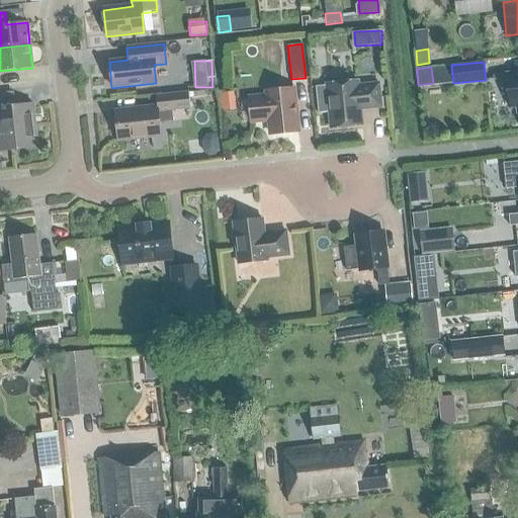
[(517,73),(505,75),(509,107),(517,106),(517,114),(517,73)]
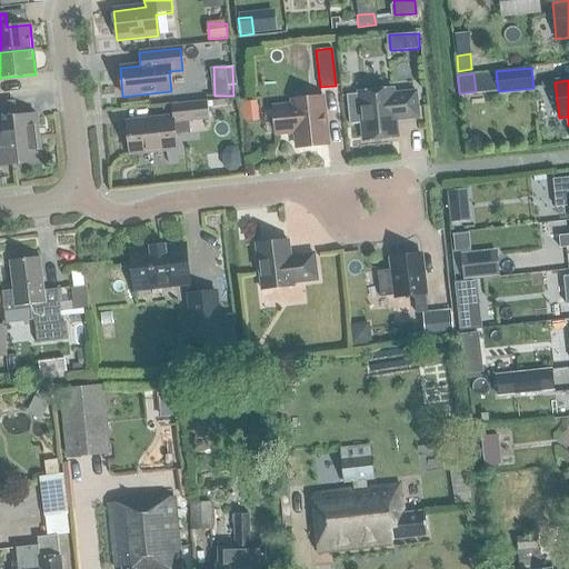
[(357,93),(358,95),(346,96),(349,126),(361,125),(363,141),(362,141),(362,142),(396,139),(396,138),(395,138),(393,120),(402,119),(402,120),(418,119),(415,92),(391,95),(390,91),(391,91),(391,89),(357,93)]
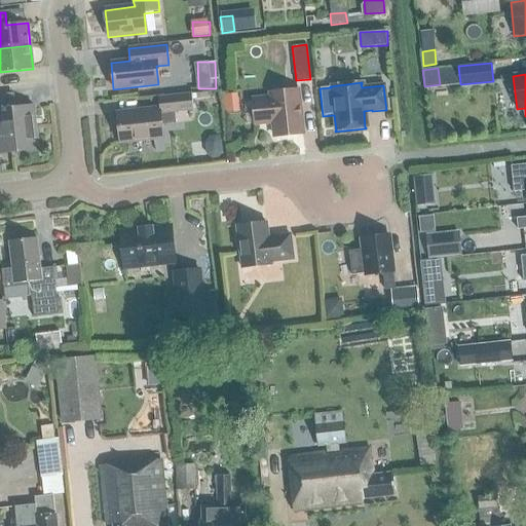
[(270,99),(251,101),(254,125),(272,123),(274,138),(301,135),(297,90),(269,94),(270,99)]
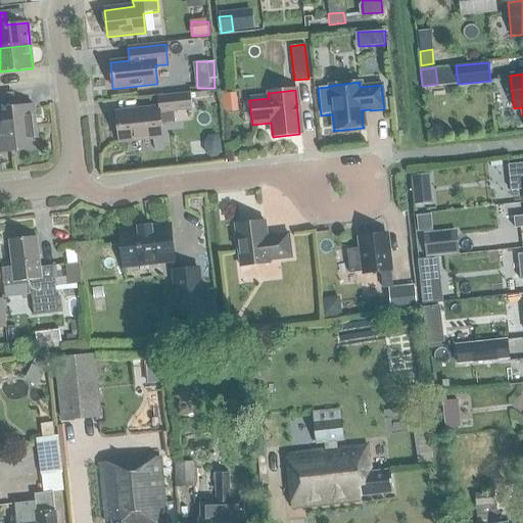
[(5,94),(0,94),(0,131),(35,128),(33,105),(6,108),(5,94)]
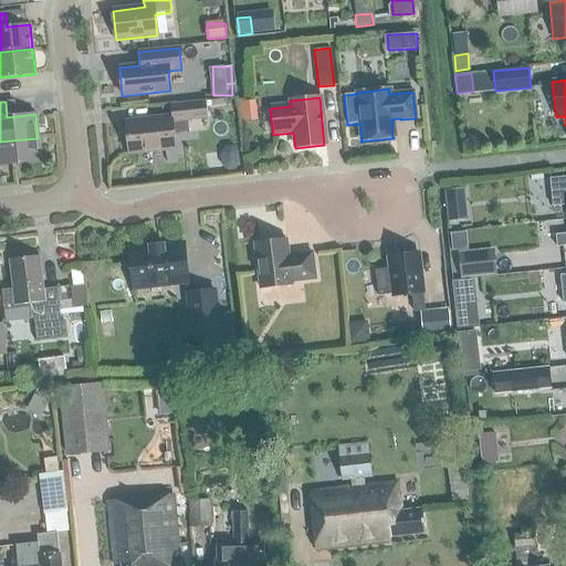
[(170,105),(171,118),(125,123),(128,153),(175,148),(173,135),(188,134),(187,122),(207,119),(205,102),(170,105)]
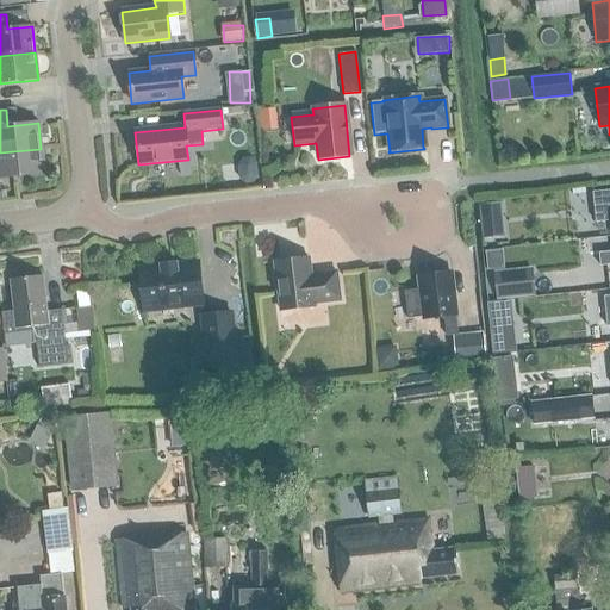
[(0,178),(44,174),(41,149),(0,153),(0,178)]
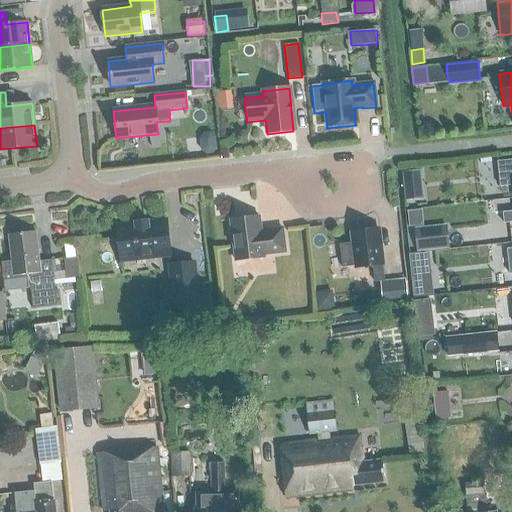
[(209,134),(203,134),(198,139),(199,151),(205,156),(211,156),(215,150),(214,138),(209,134)]
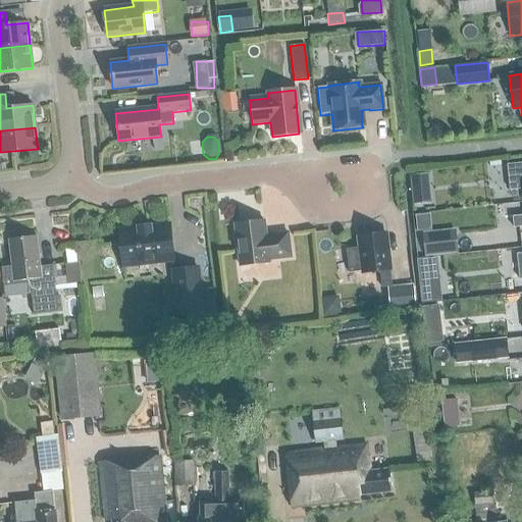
[(521,189),(521,163),(507,165),(509,191),(521,189)]
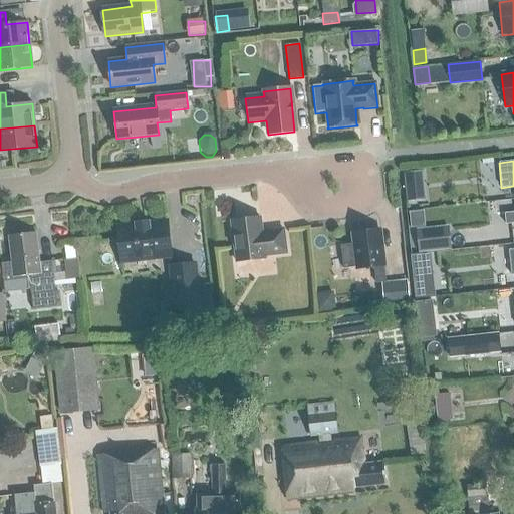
[(406,185),(421,183),(420,170),(404,171),(406,185)]
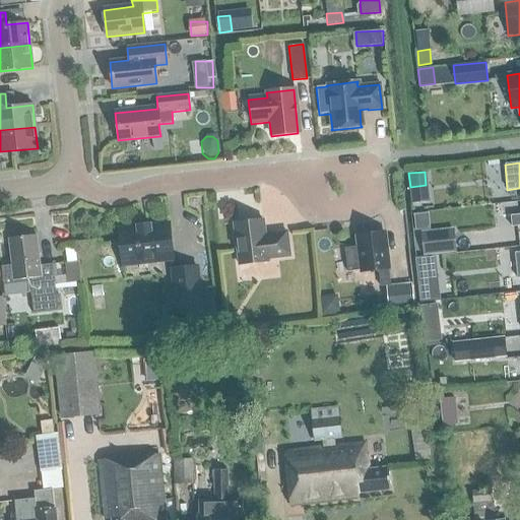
[(519,214),(510,216),(511,228),(519,225),(519,214)]
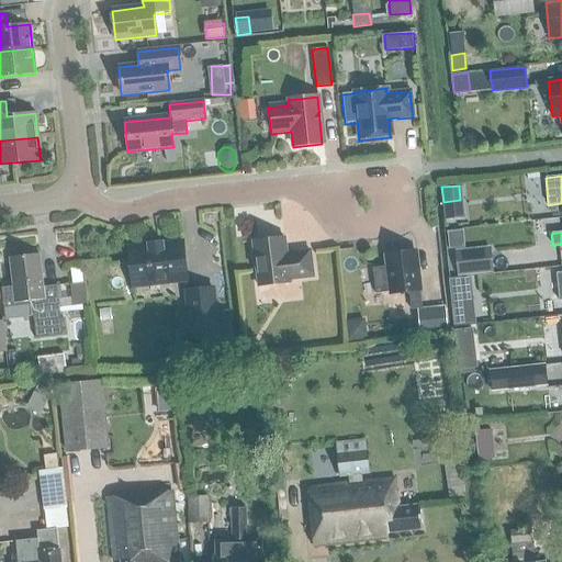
[(312,278),(308,251),(285,255),(283,238),(251,243),(257,288),(289,283),(289,281),(312,278)]
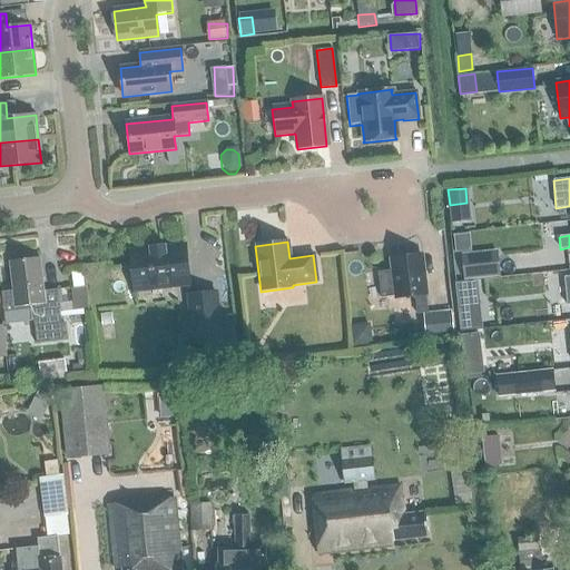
[(129,254),(134,292),(189,285),(185,247),(164,249),(164,246),(149,247),(150,252),(129,254)]
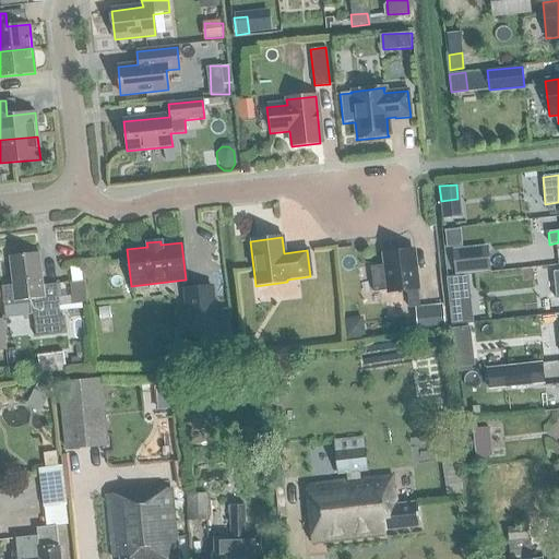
[(489,270),(487,247),(452,250),(455,273),(489,270)]
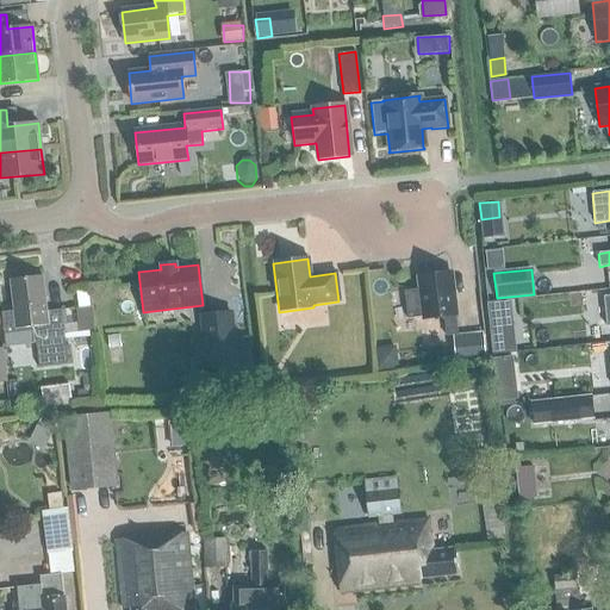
[(419,290),(404,291),(406,319),(423,317),(423,319),(440,318),(443,321),(446,337),(453,336),(456,336),(449,273),(418,278),(419,290)]
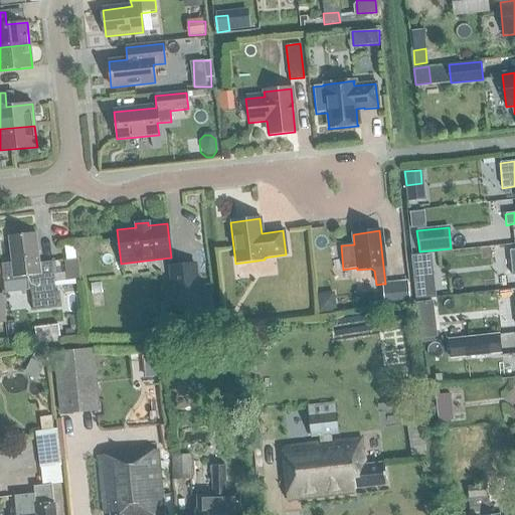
[(4,293),(30,290),(32,310),(56,307),(51,263),(38,264),(35,234),(9,237),(12,264),(1,265),(4,293)]
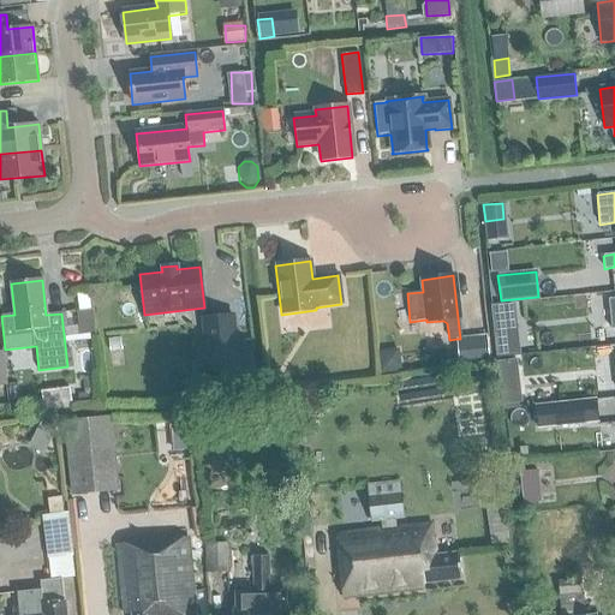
[(88,293),(77,294),(78,312),(90,310),(88,293)]
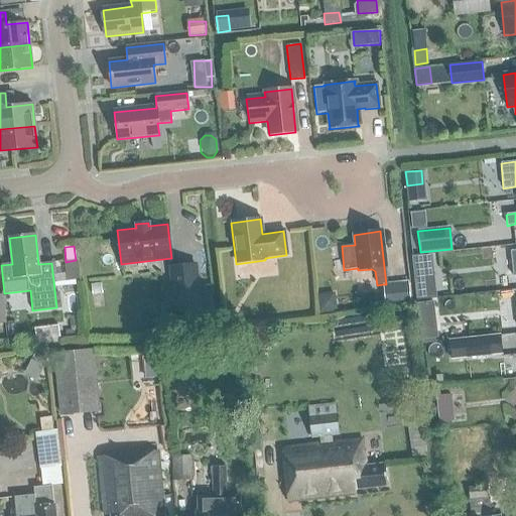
[(431,255),(412,257),(413,259),(414,273),(433,271),(431,255)]
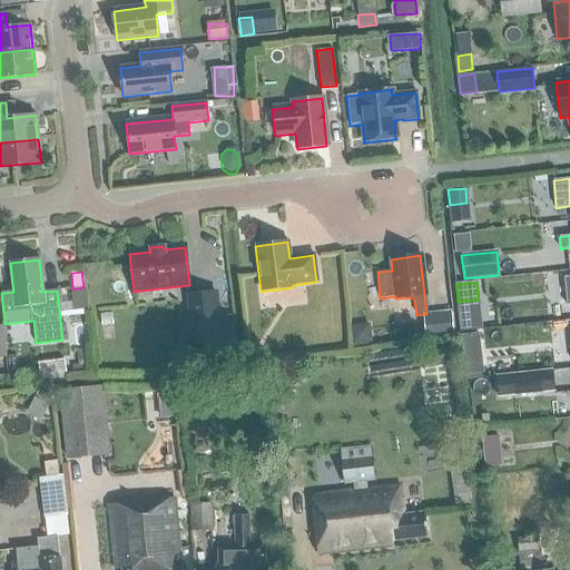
[(87,287),(84,287),(72,290),(71,290),(72,302),(74,312),(79,311),(89,310),(87,287)]
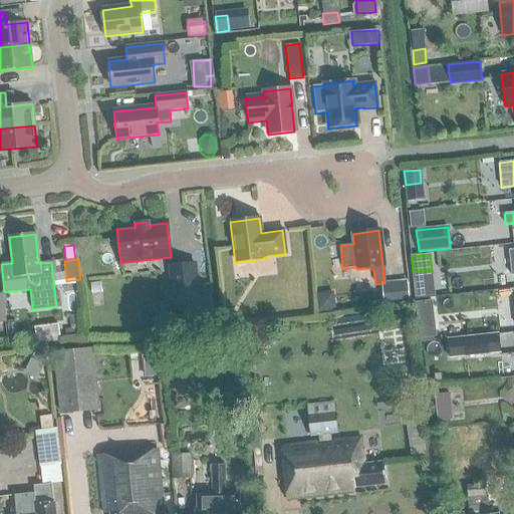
[(202,307),(197,262),(169,265),(174,310),(202,307)]
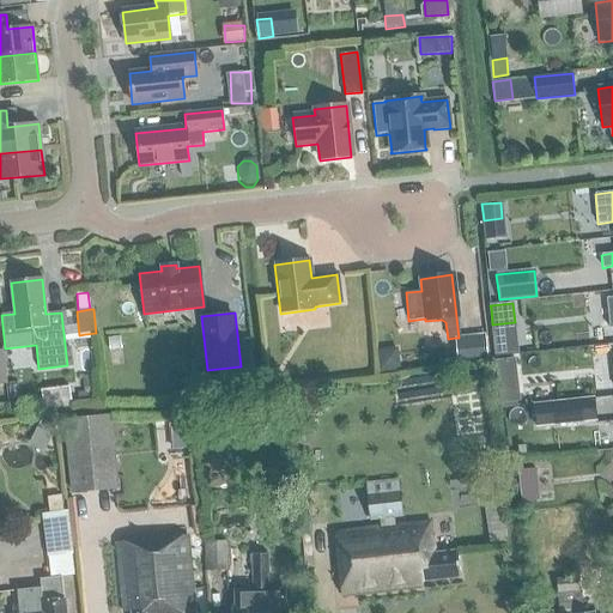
[(459,338),(455,338),(459,364),(489,362),(485,334),(459,338)]
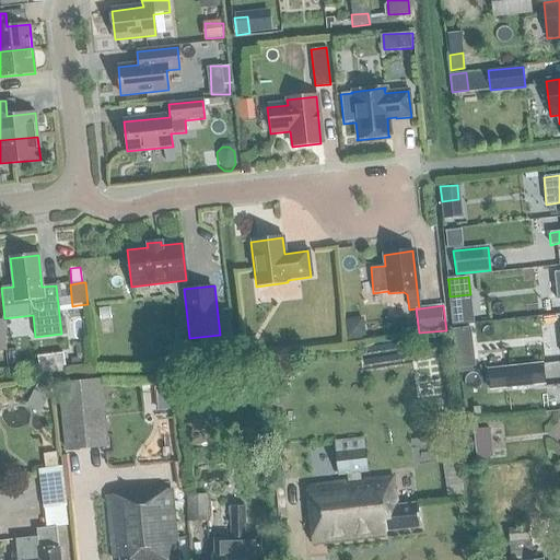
[(457,365),(475,364),(473,350),(456,352),(457,365)]
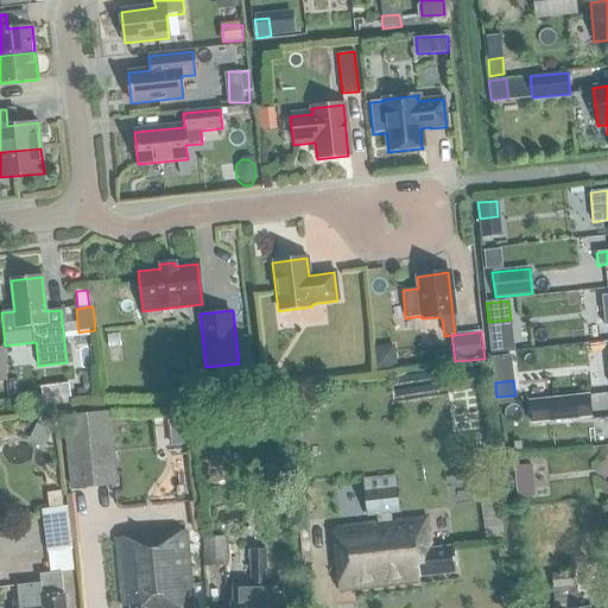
[(43,386),(44,403),(71,401),(70,385),(43,386)]
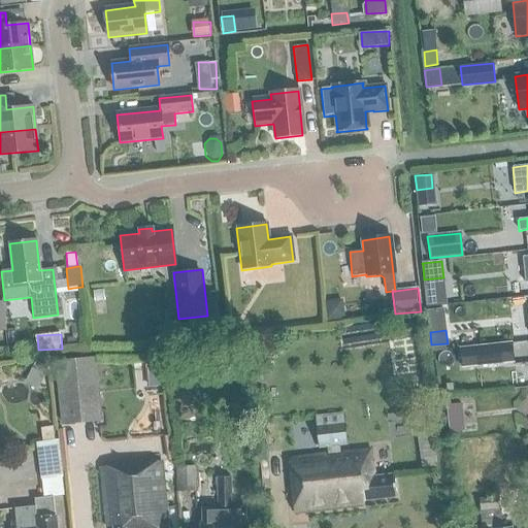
[(461,367),(513,362),(510,342),(459,348),(461,367)]
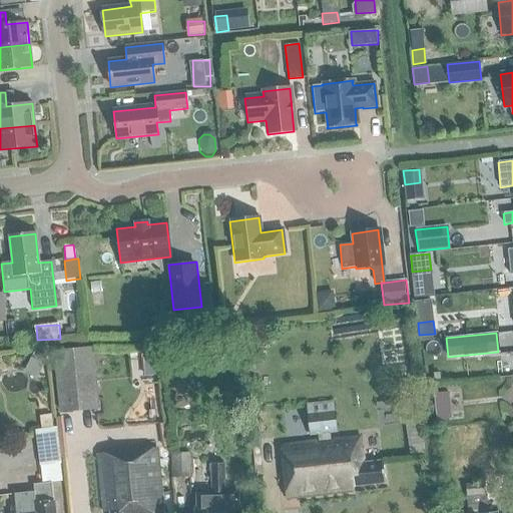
[(220,343),(200,345),(201,355),(221,353),(220,343)]
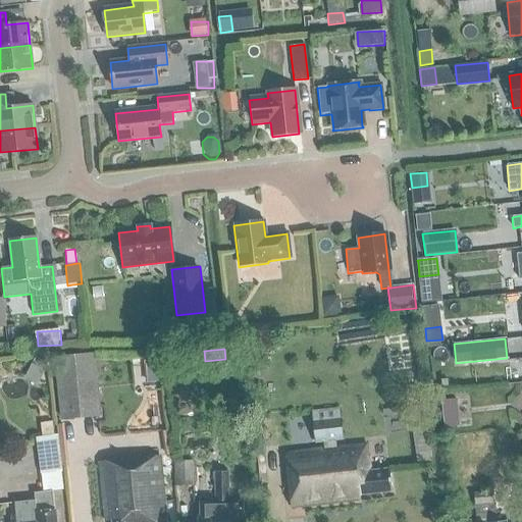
[(94,356),(57,359),(64,423),(100,420),(94,356)]
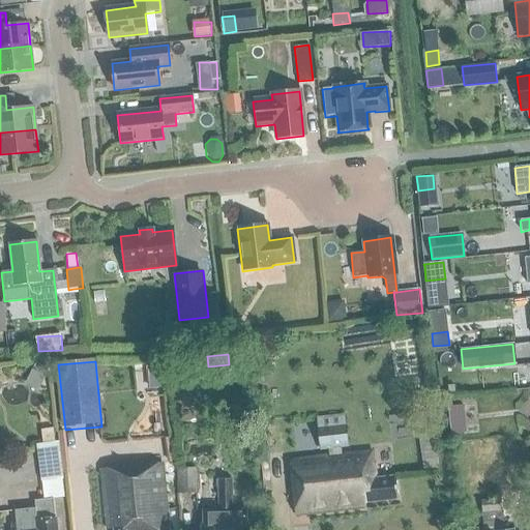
[(348,446),(344,415),(317,418),(320,449),(348,446)]
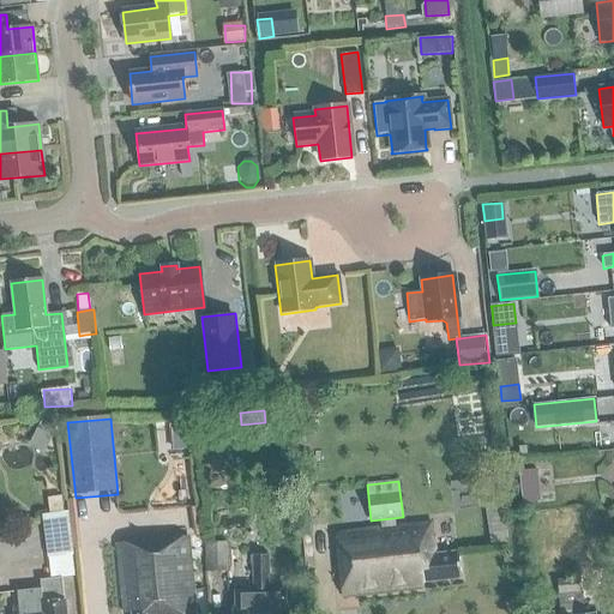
[(540,500),(539,486),(522,487),(523,503),(540,500)]
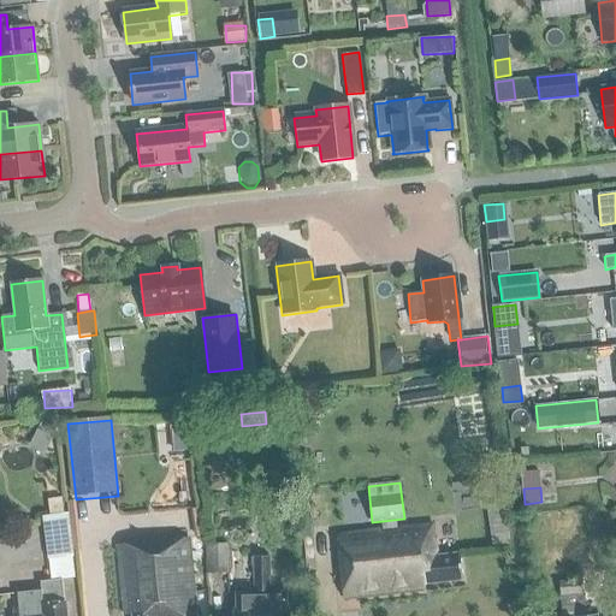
[(48,516),(64,515),(61,498),(47,499),(48,516)]
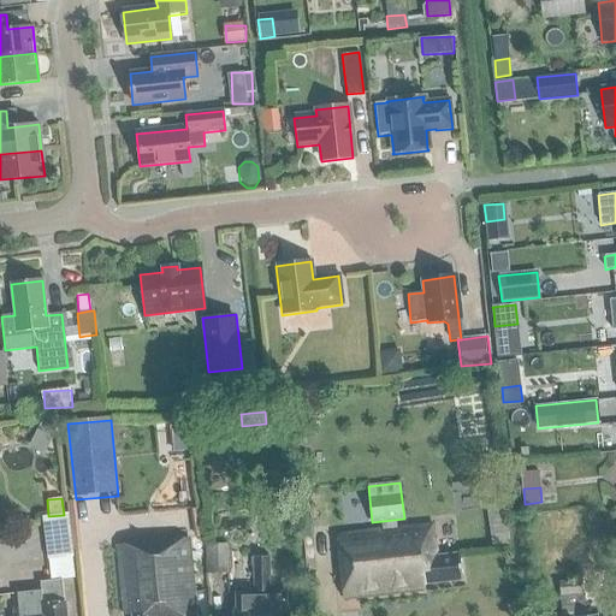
[(425,585),(462,580),(460,555),(436,558),(432,525),(337,537),(343,600),(425,591),(425,585)]
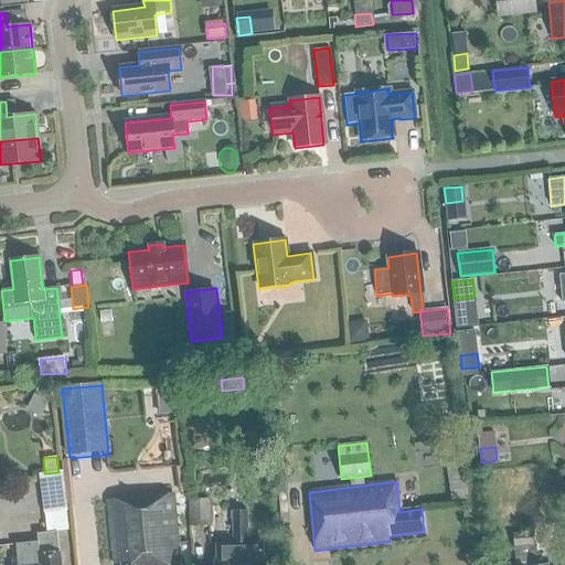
[(114,564),(120,564),(119,564),(179,564),(172,494),(106,501),(113,564),(114,564)]
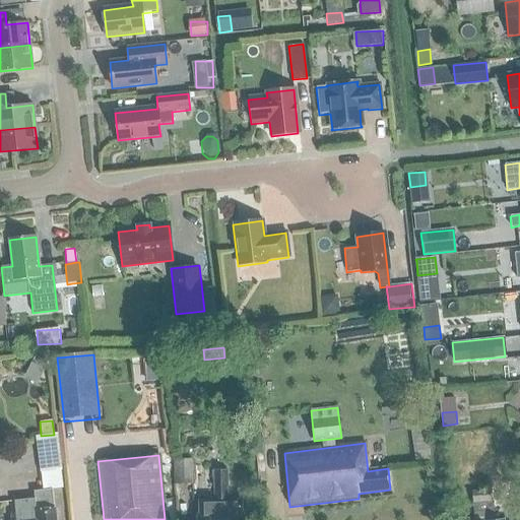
[(193,484),(192,459),(176,460),(176,485),(193,484)]
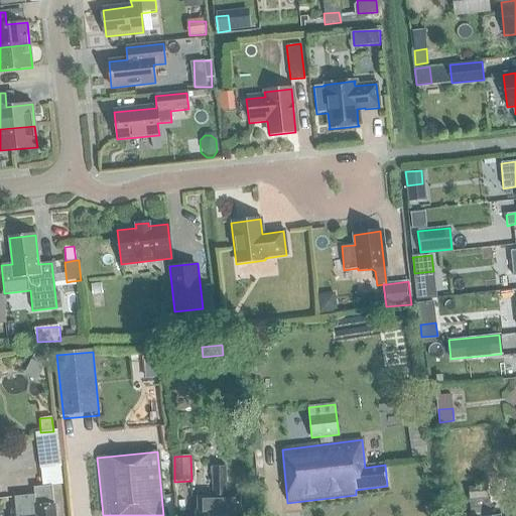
[(197,510),(196,515),(241,515),(241,510),(240,497),(226,497),(225,468),(213,468),(213,498),(197,498),(197,510)]
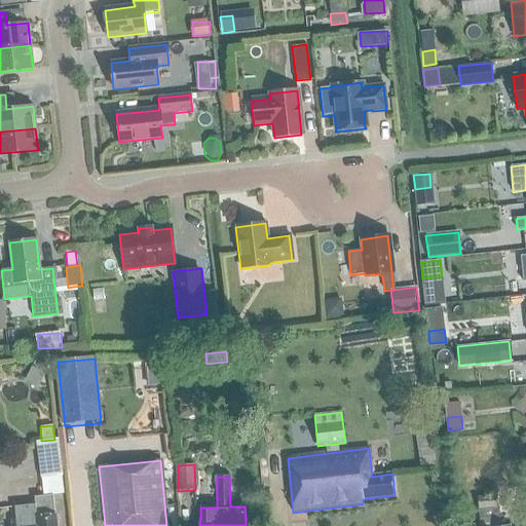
[(499,493),(480,495),(481,506),(500,505),(499,493)]
